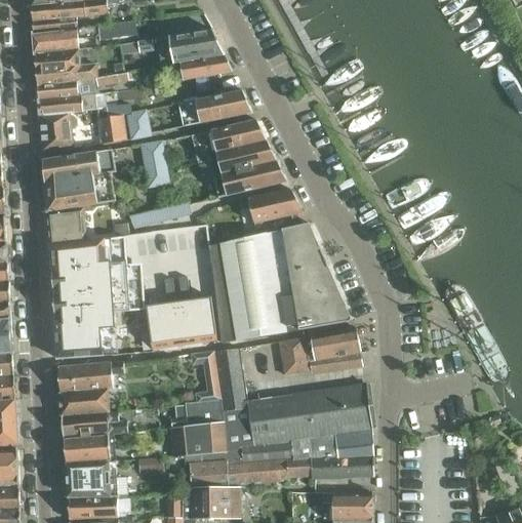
[(61,0),(31,3),(31,4),(32,21),(31,32),(76,27),(75,17),(84,16),(106,13),(106,4),(141,0),(61,0)]
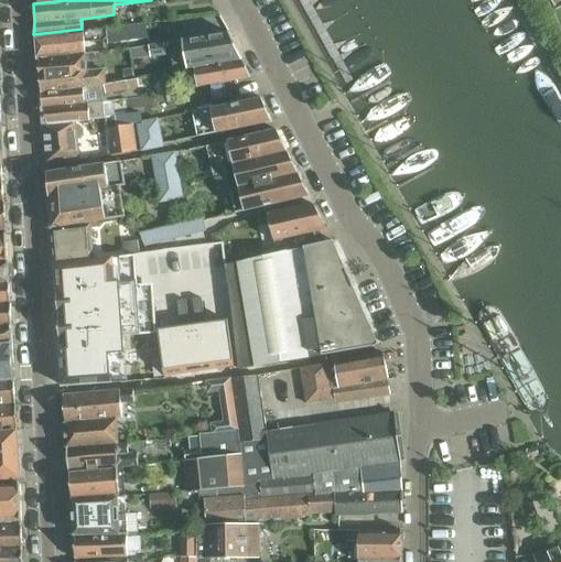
[(82,29),(33,34),(35,58),(36,58),(84,52),(83,40),(144,33),(143,21),(82,30),(82,29)]
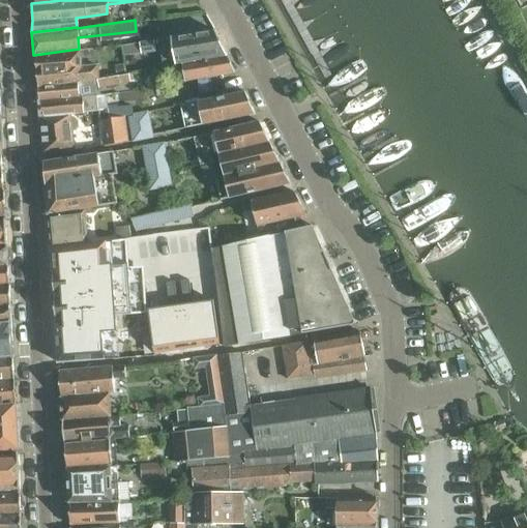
[(181,61),(225,54),(213,29),(165,36),(169,64),(175,63),(181,62),(181,61)]
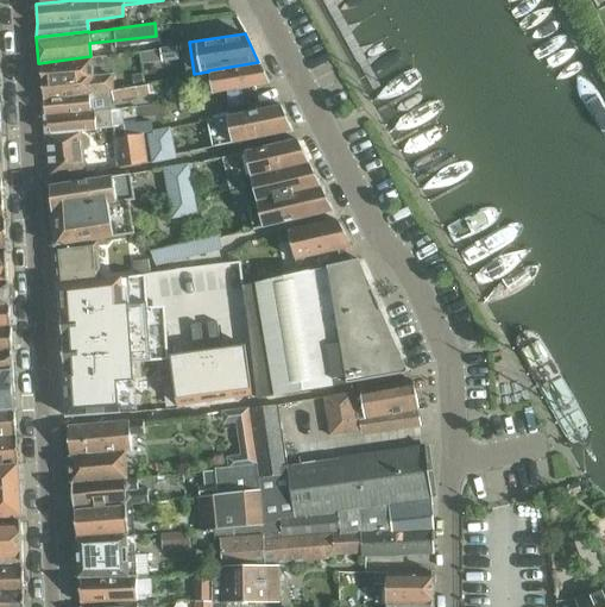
[(174,47),(158,49),(159,58),(175,56),(174,47)]
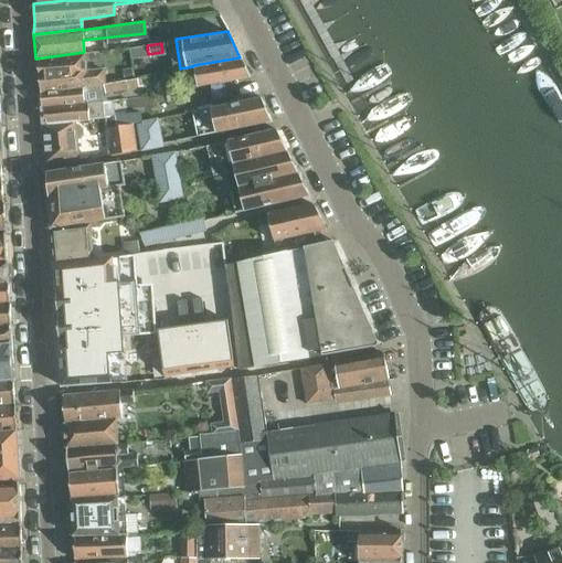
[(138,57),(137,46),(128,48),(129,59),(138,57)]
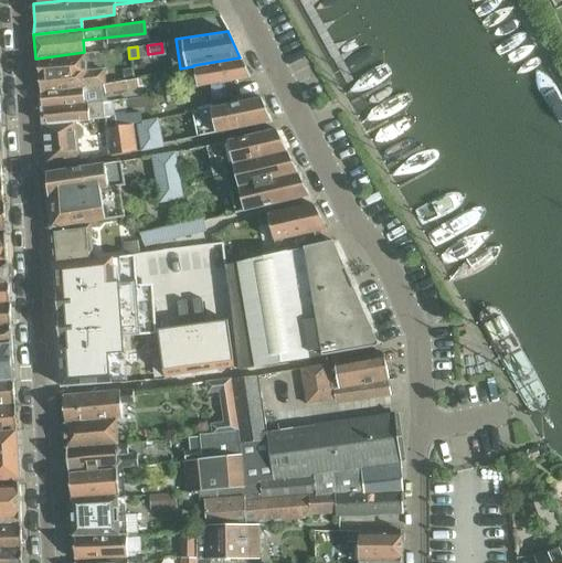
[(84,52),(36,59),(39,93),(87,87),(105,83),(104,66),(86,68),(86,52),(84,52)]
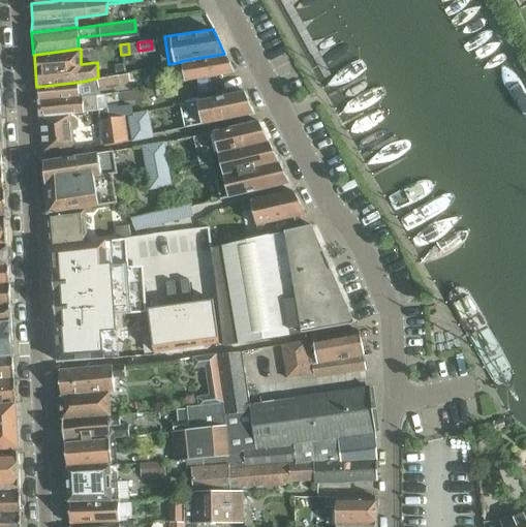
[(181,61),(181,62),(175,63),(176,71),(179,70),(180,81),(234,71),(225,56),(224,54),(181,61)]
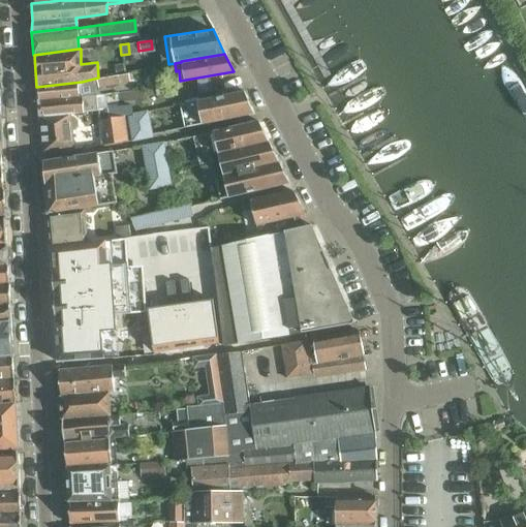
[(154,84),(167,82),(164,66),(152,68),(154,84)]
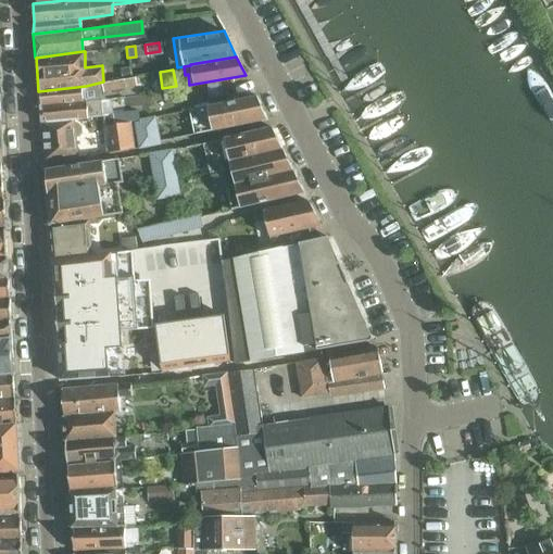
[(39,102),(102,95),(101,91),(135,85),(133,76),(103,82),(86,86),(38,91),(39,102)]
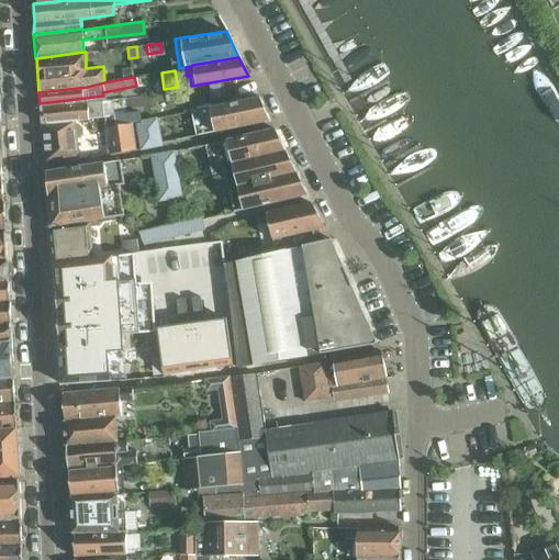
[(103,96),(40,103),(41,124),(74,121),(87,119),(102,116),(104,126),(130,123),(137,122),(138,121),(137,111),(112,114),(111,99),(104,100),(103,96)]
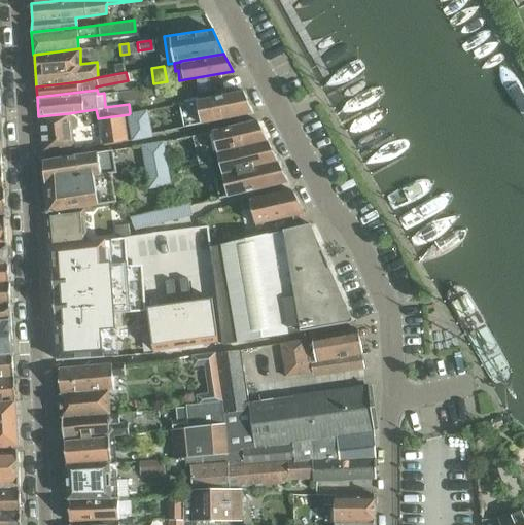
[(214,96),(220,119),(252,113),(243,91),(214,96)]
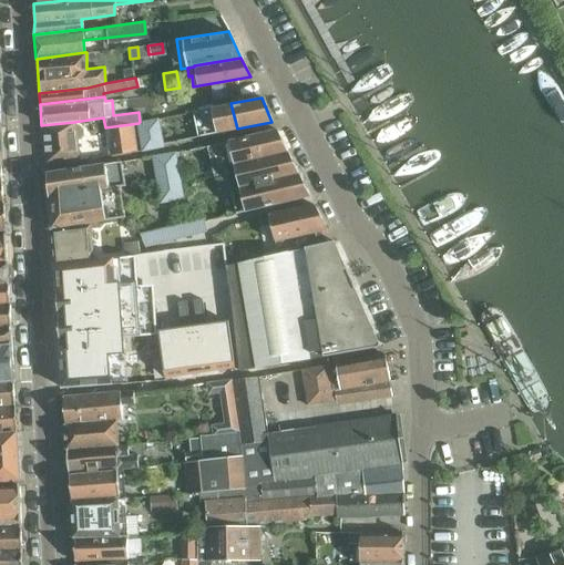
[(237,129),(231,103),(208,108),(214,133),(237,129)]
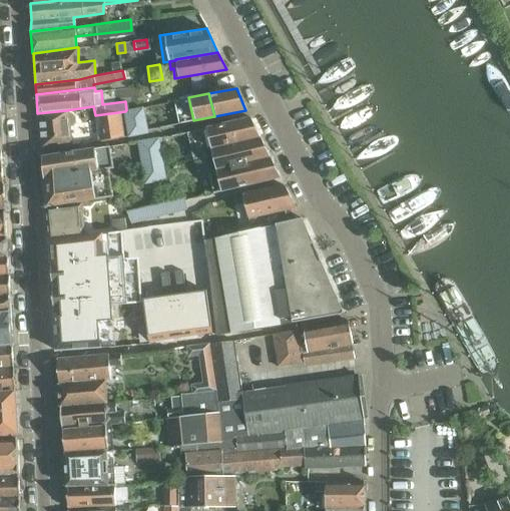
[(144,108),(126,110),(125,111),(128,134),(148,132),(144,108)]
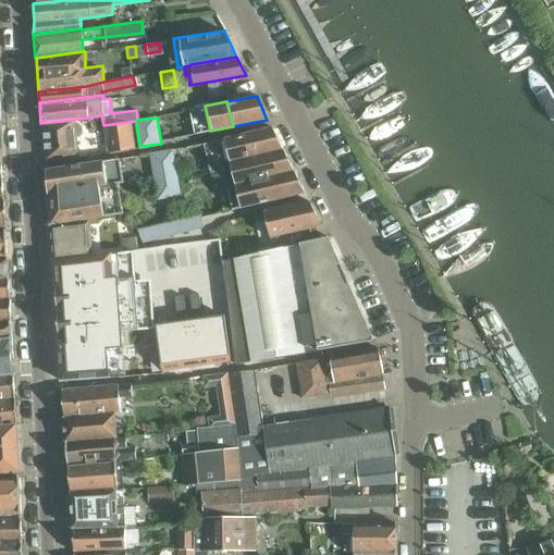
[(73,120),(40,123),(44,159),(77,156),(73,120)]
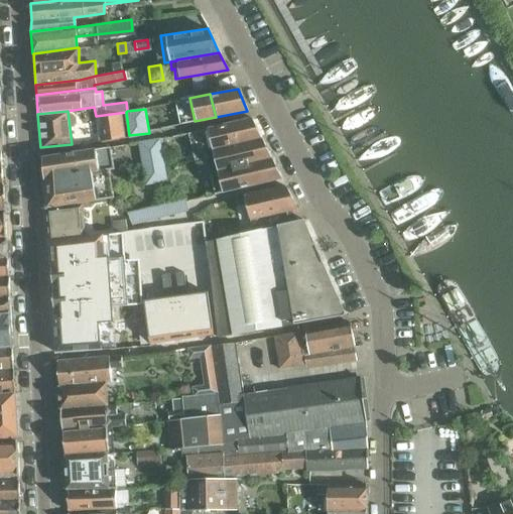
[(122,137),(119,113),(96,116),(99,140),(122,137)]
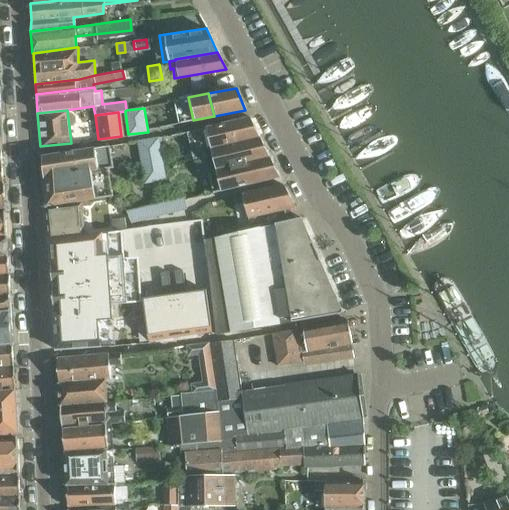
[(207,149),(260,138),(249,116),(185,131),(191,158),(208,155),(207,149)]
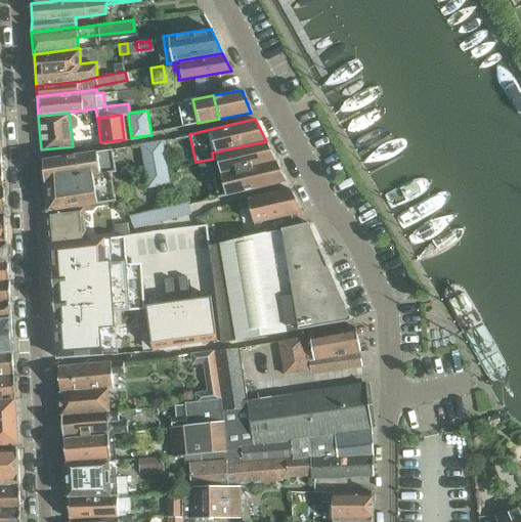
[(146,185),(168,182),(161,139),(139,143),(146,185)]
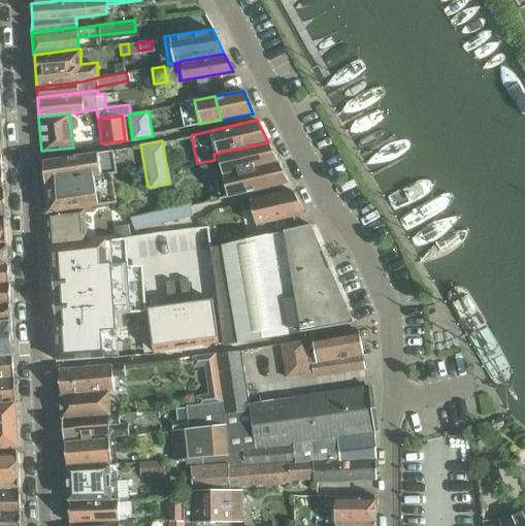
[(214,154),(215,160),(218,175),(279,162),(268,142),(214,154)]
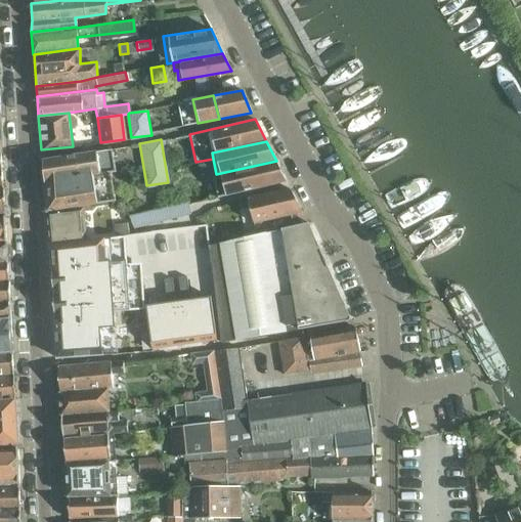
[(41,159),(43,181),(110,171),(115,171),(111,148),(41,159)]
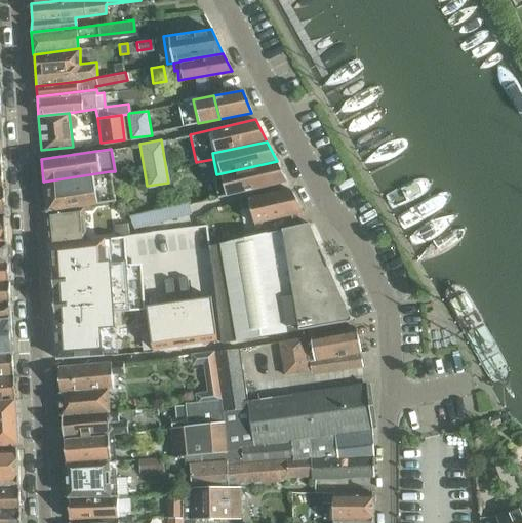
[(277,161),(216,174),(222,195),(286,180),(277,161)]
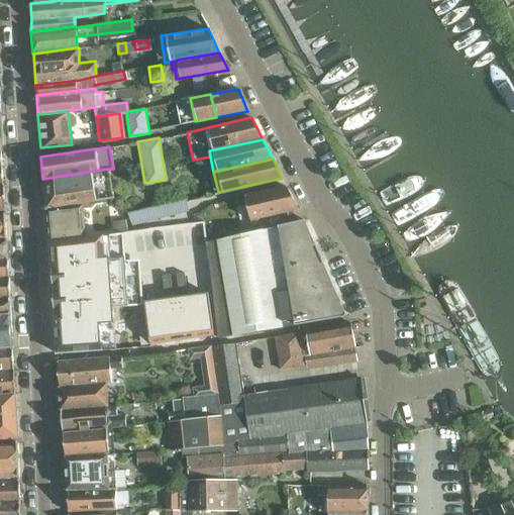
[(45,207),(82,204),(81,202),(113,197),(108,169),(42,179),(45,207)]
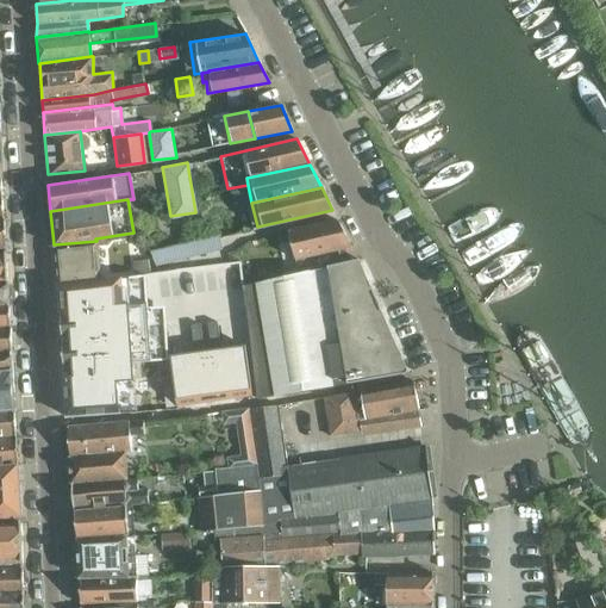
[(299,272),(356,259),(337,219),(336,219),(287,230),(294,260),(295,260),(299,272)]
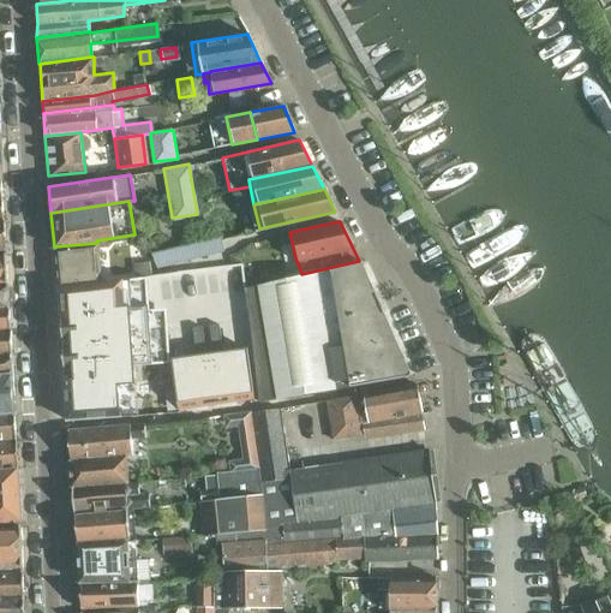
[(219,234),(150,250),(155,263),(222,249),(219,234)]
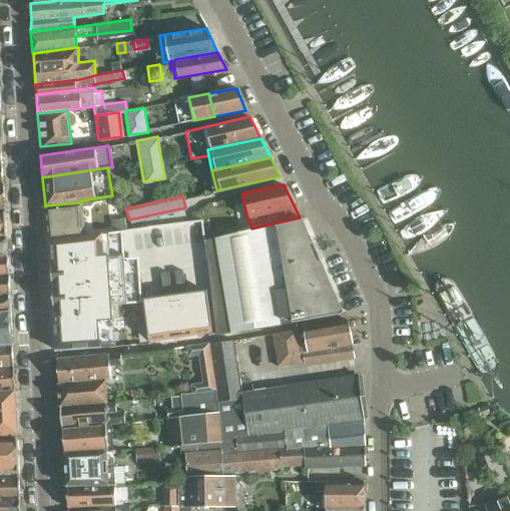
[(81,202),(45,205),(47,238),(80,235),(84,234),(81,202)]
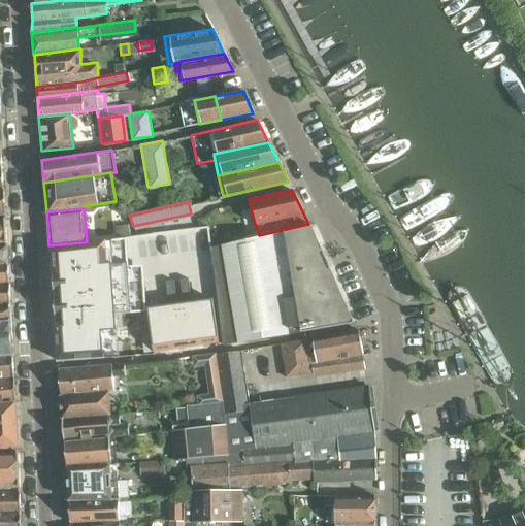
[(127,224),(113,226),(116,237),(124,236),(128,235),(127,224)]
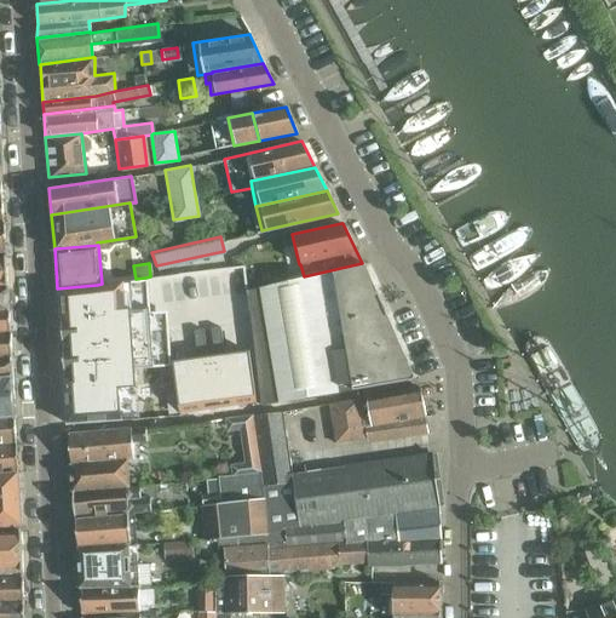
[(245,291),(251,332),(379,303),(362,263),(304,276),(258,287),(246,291),(245,291)]
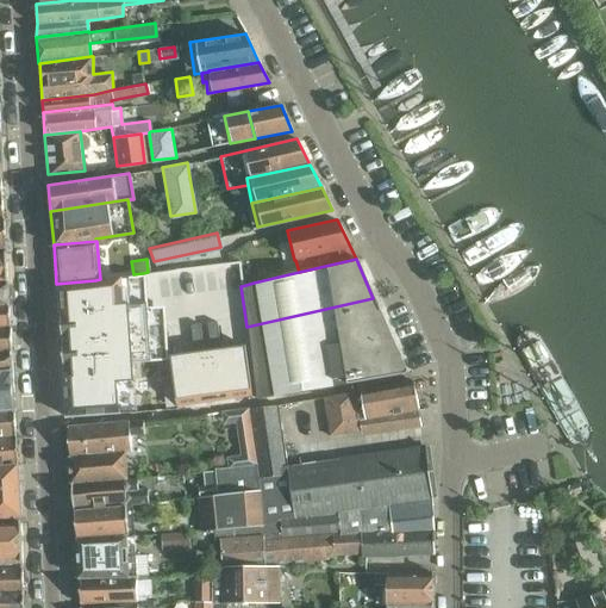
[(56,284),(55,284),(66,415),(176,407),(176,402),(250,391),(243,342),(218,346),(214,318),(205,320),(208,347),(201,348),(198,321),(188,322),(193,349),(168,353),(168,357),(166,357),(163,323),(147,324),(143,273),(133,274),(100,279),(95,280),(58,284),(56,284)]
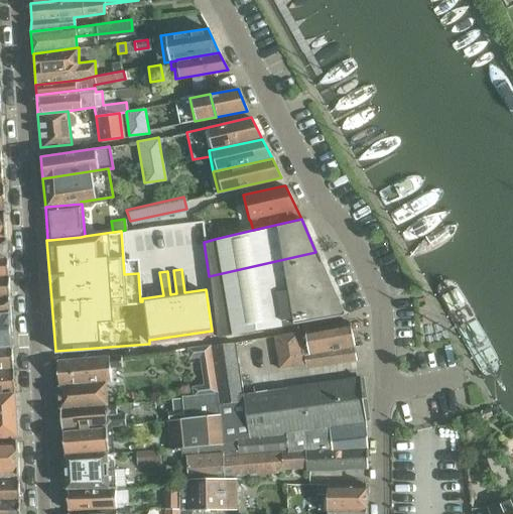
[(209,276),(218,337),(223,336),(344,314),(315,252),(209,276)]
